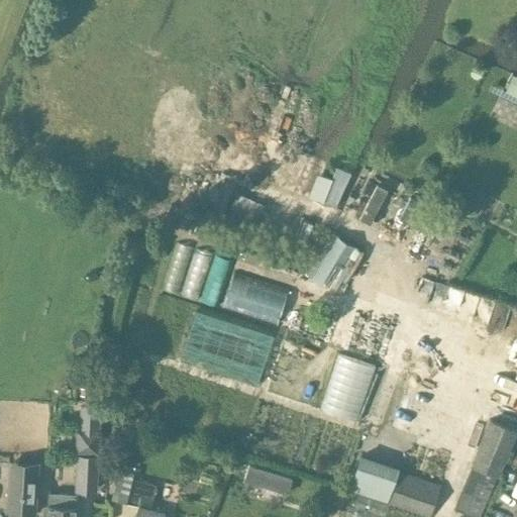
[(474,63),(470,73),(472,76),(477,78),(481,77),(484,67),(474,63)]
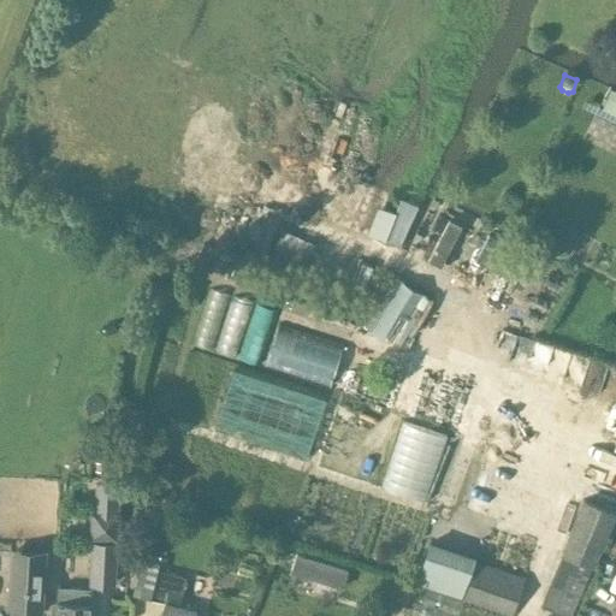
[(602,111),(615,117),(615,90),(611,89),(602,111)]
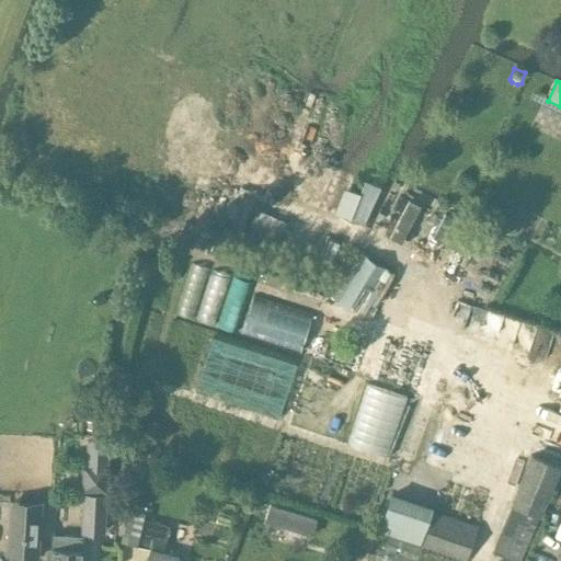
[(416,224),(432,230),(444,204),(396,181),(382,208),(396,215),(387,232),(408,242),(416,224)]
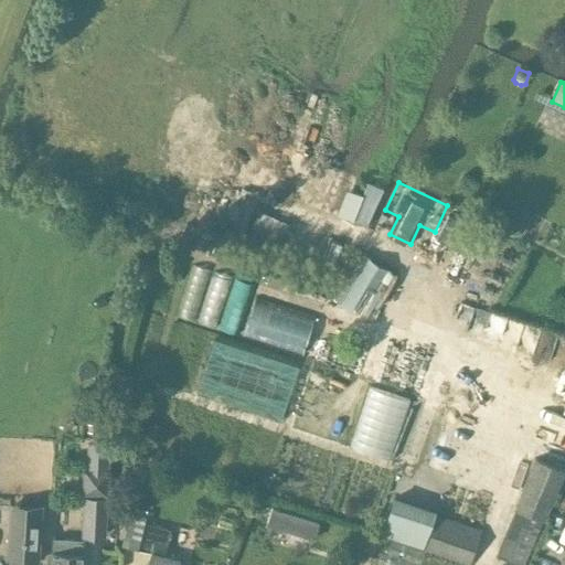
[(339,214),(354,220),(364,193),(348,187),(339,214)]
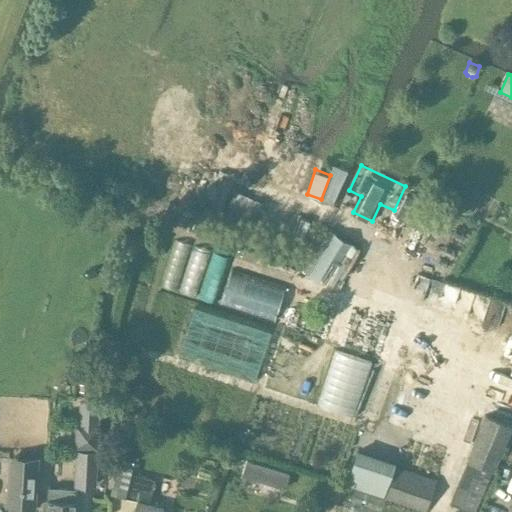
[(195,296),(210,249),(177,238),(162,285),(195,296)]
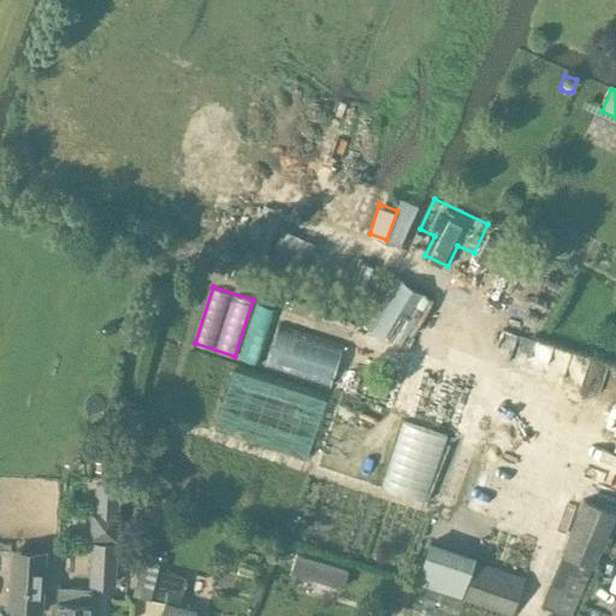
[(268,368),(335,384),(345,341),(278,325),(268,368)]
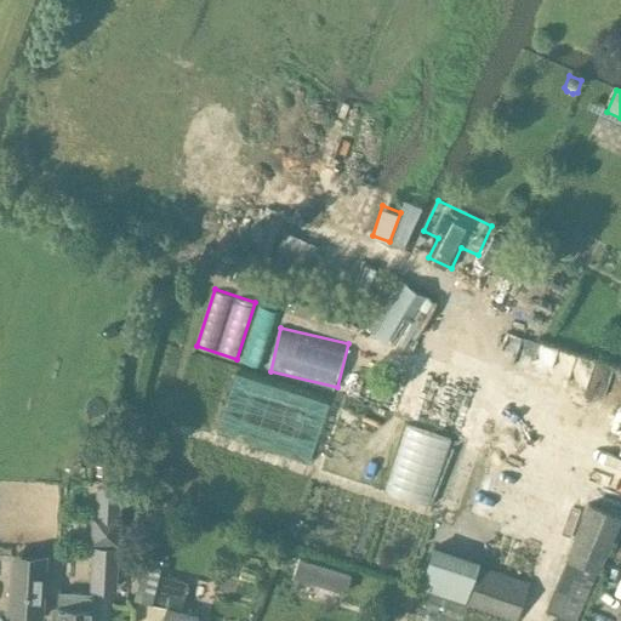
[(312,462),(331,398),(238,369),(217,433),(312,462)]
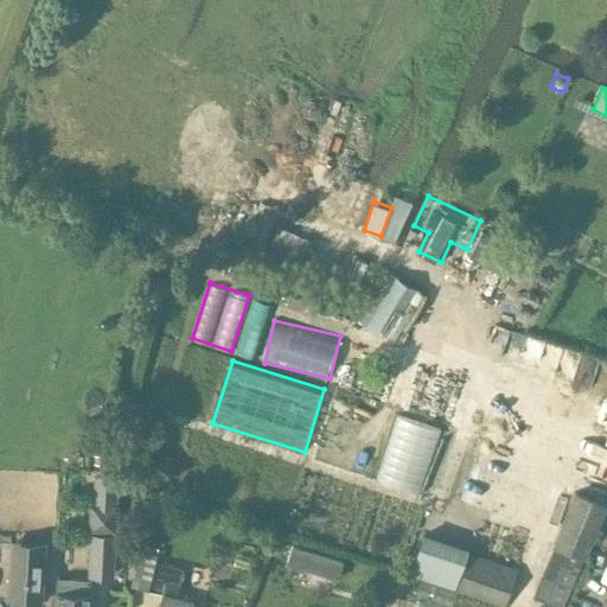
[(398,413),(377,478),(421,492),(442,427),(398,413)]
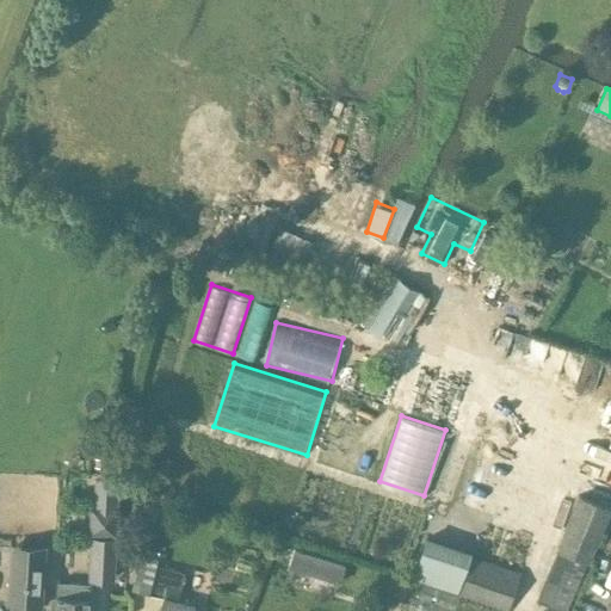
[(91,504),(91,531),(117,532),(118,477),(94,476),(93,504),(91,504)]
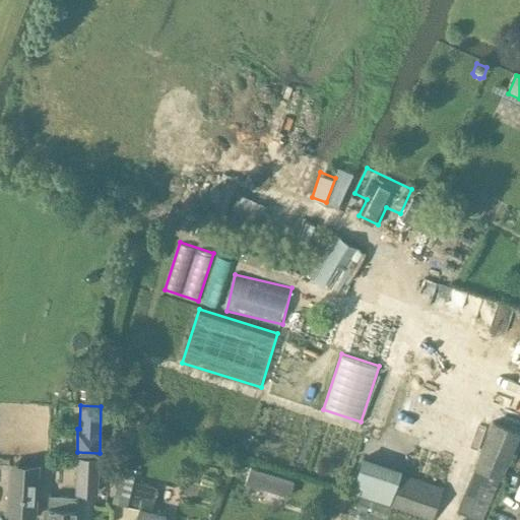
[(472,467),(475,468),(500,478),(502,478),(519,434),(519,432),(493,421),(472,467)]
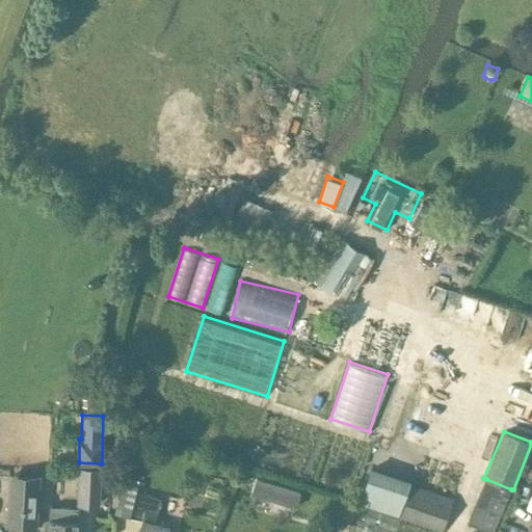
[(79,468),(77,503),(101,504),(102,469),(79,468)]
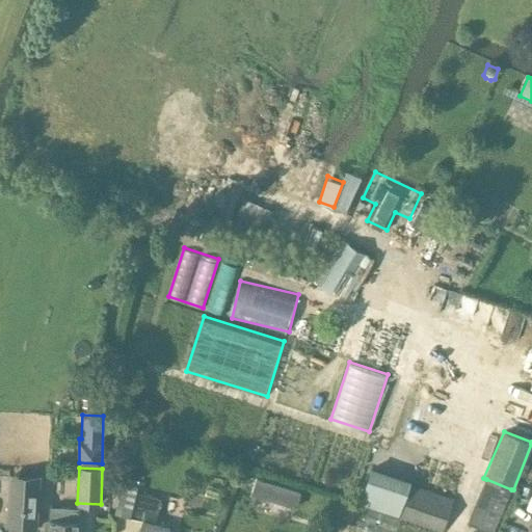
[(10,474),(9,482),(6,526),(36,528),(40,476),(10,474)]
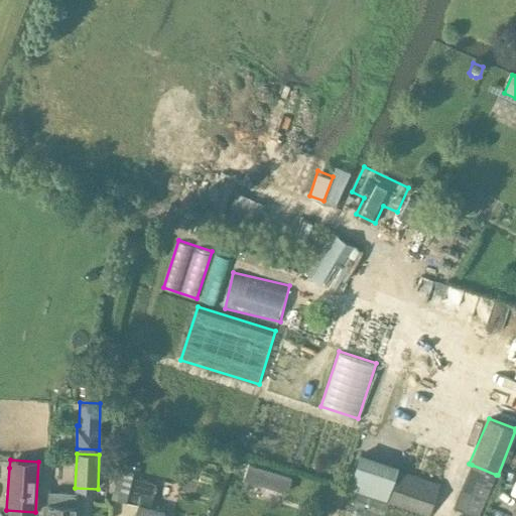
[(248,465),(244,478),(287,492),(292,478),(248,465)]
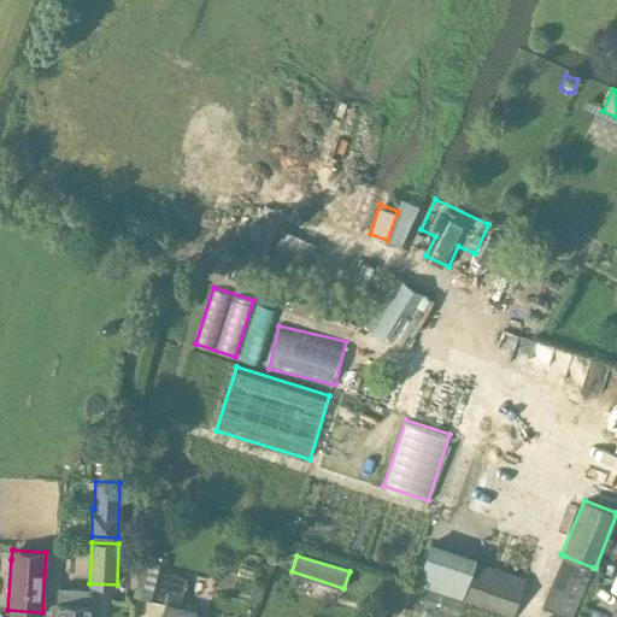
[(573,616),(593,568),(564,556),(544,606),(564,616),(573,616)]
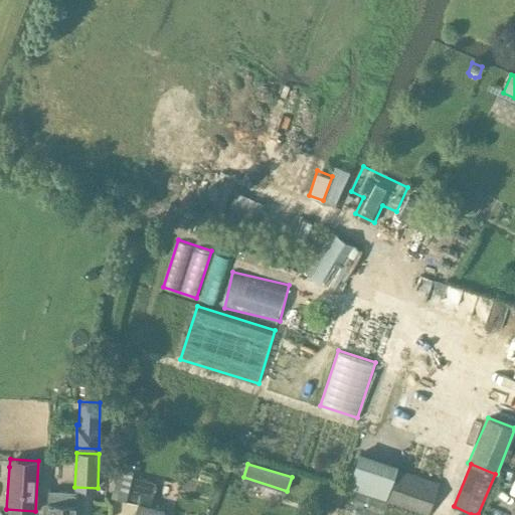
[(397,469),(386,502),(386,503),(421,514),(427,514),(439,484),(397,469)]
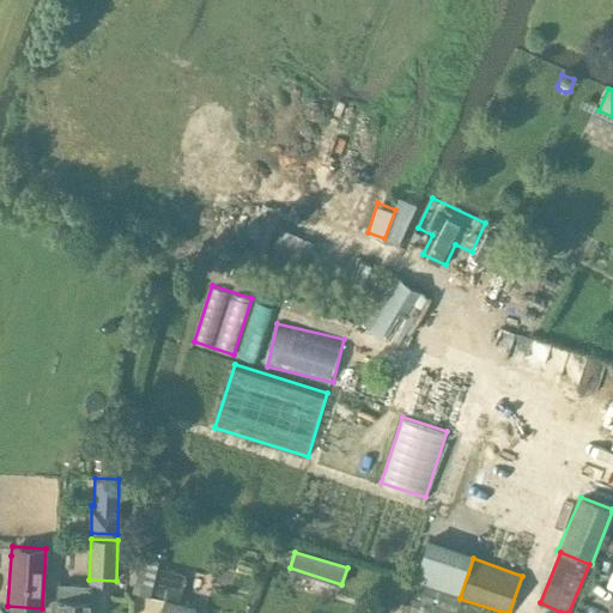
[(183,575),(157,569),(150,595),(164,599),(159,612),(192,612),(194,606),(177,602),(183,575)]
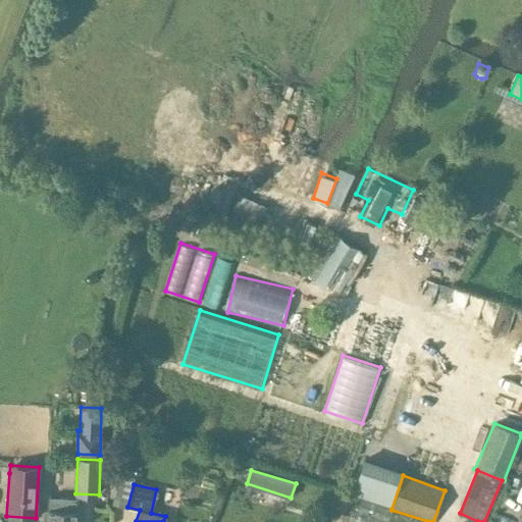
[(75,521),(76,512),(77,500),(49,498),(47,521),(75,521)]
